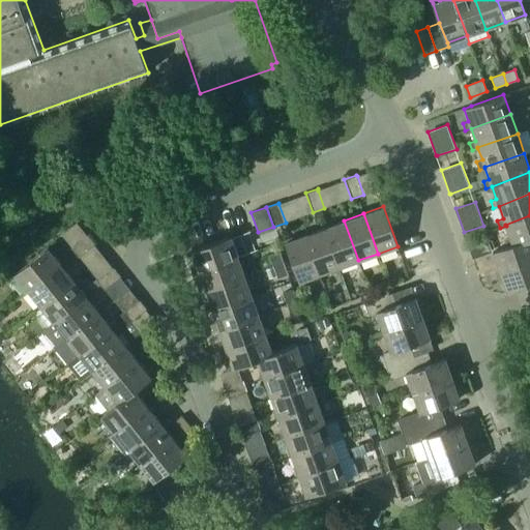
[(529,215),(505,225),(506,226),(510,238),(504,240),(506,246),(507,247),(529,238),(529,215)]
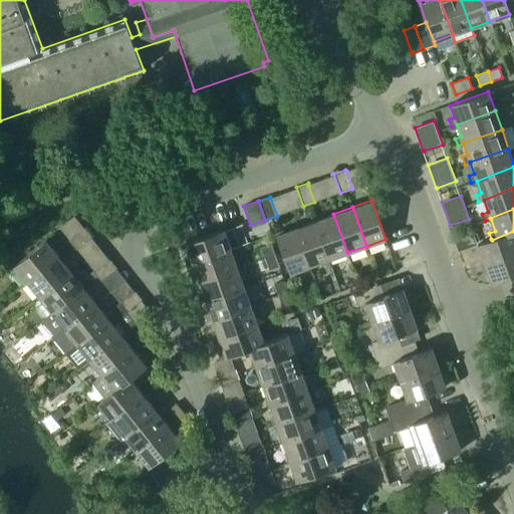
[(333,214),(314,221),(328,259),(347,252),(333,214)]
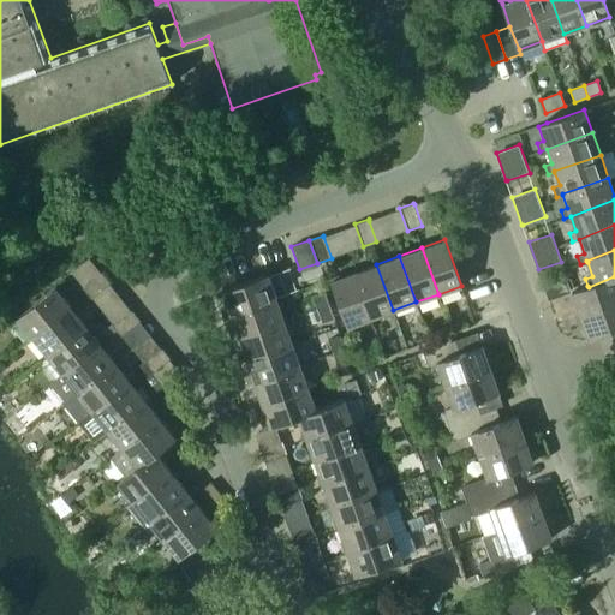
[(354,273),(370,318),(393,310),(376,264),(354,273)]
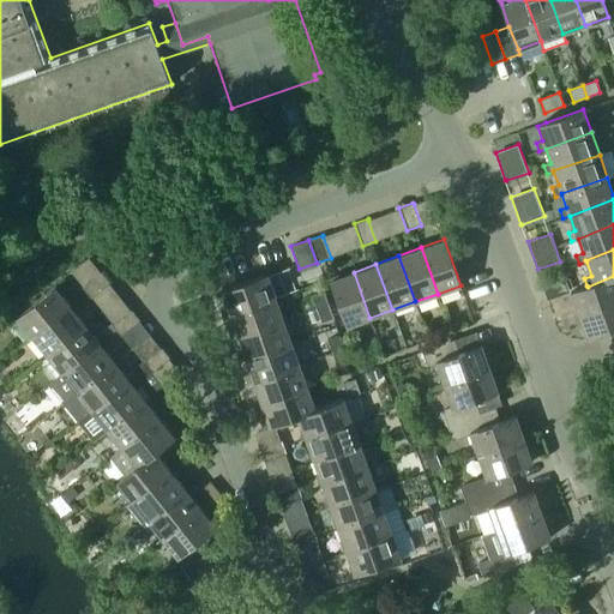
[(101,290),(110,283),(101,271),(91,278),(101,290)]
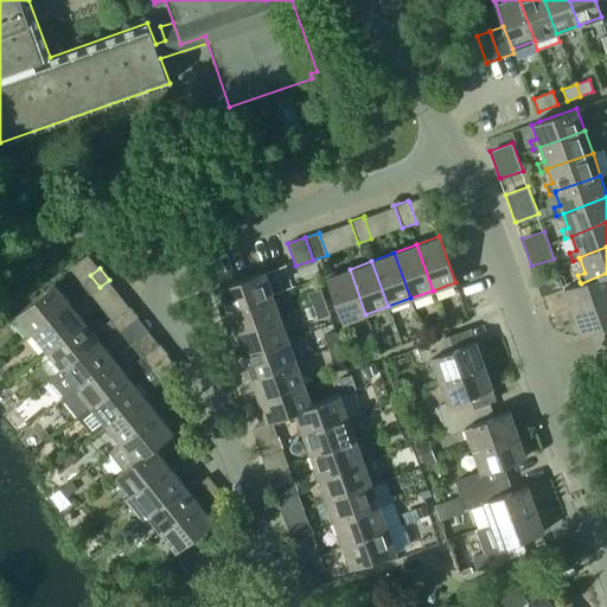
[(365,314),(350,269),(327,276),(344,323),(365,314)]
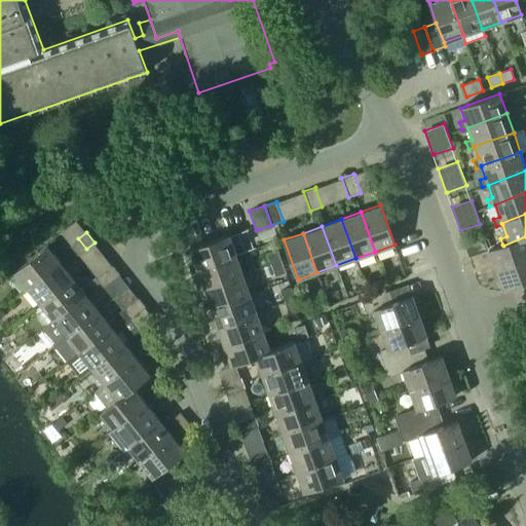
[(190,271),(196,268),(235,255),(228,234),(189,249),(194,261),(188,264),(190,271)]
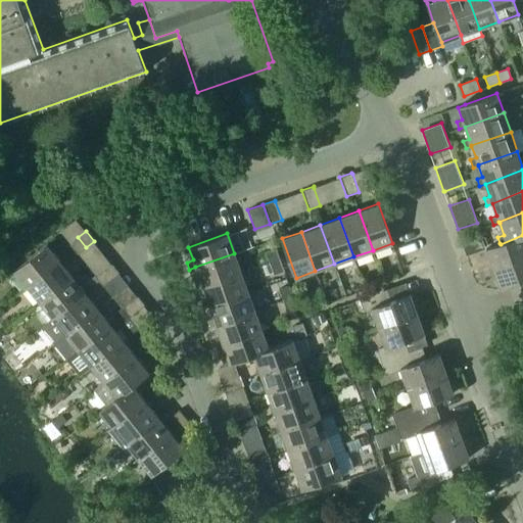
[(486,248),(493,268),(522,256),(522,235),(501,244),(500,243),(486,248)]
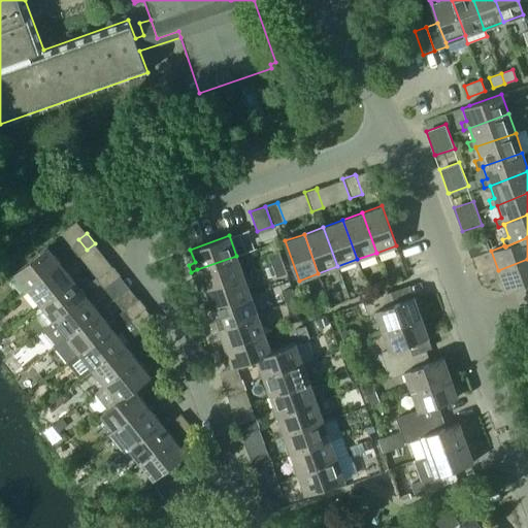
[(471,258),(491,251),(486,238),(467,245),(471,258)]
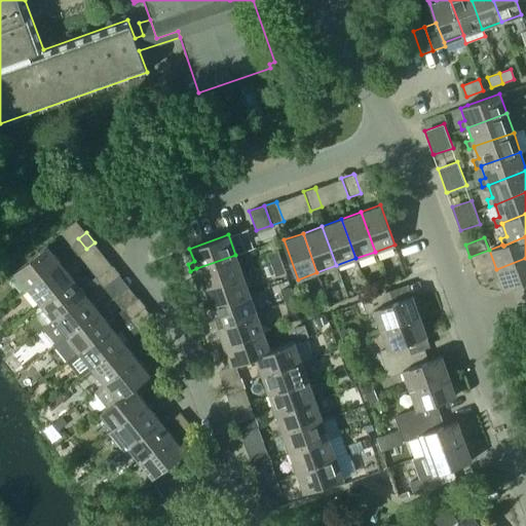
[(86,249),(78,238),(70,246),(78,255),(86,249)]
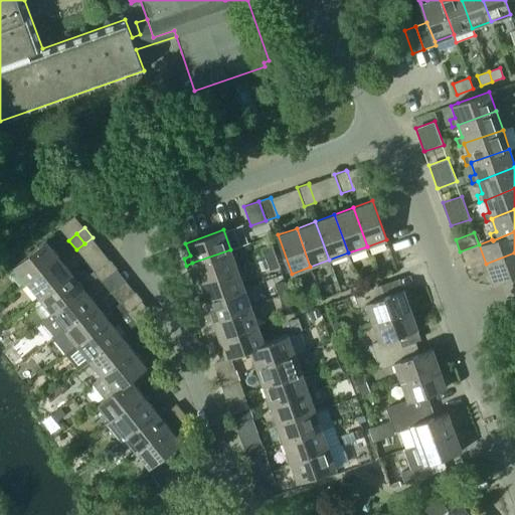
[(14,266),(27,283),(59,256),(46,240),(14,266)]
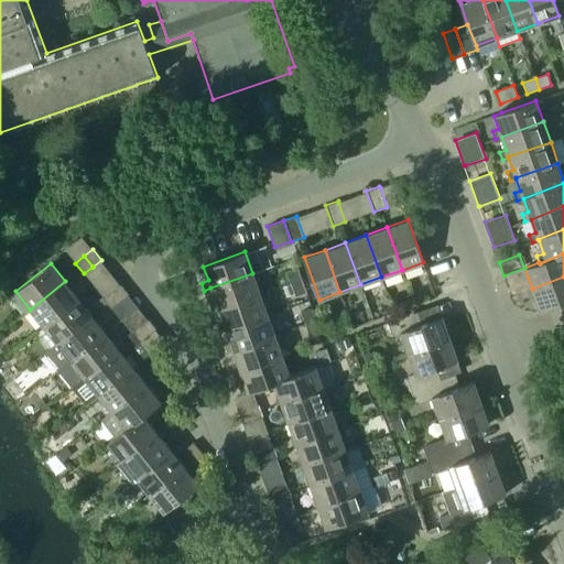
[(294,295),(305,292),(296,267),(286,270),(291,283),(294,294),(294,295)]
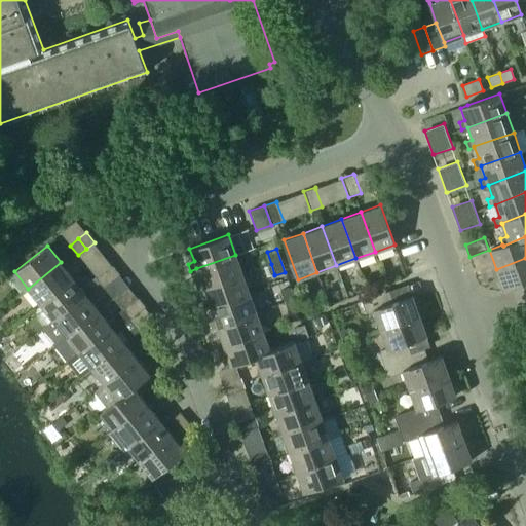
[(197,291),(203,288),(242,273),(235,255),(196,268),(200,280),(194,283),(197,291)]
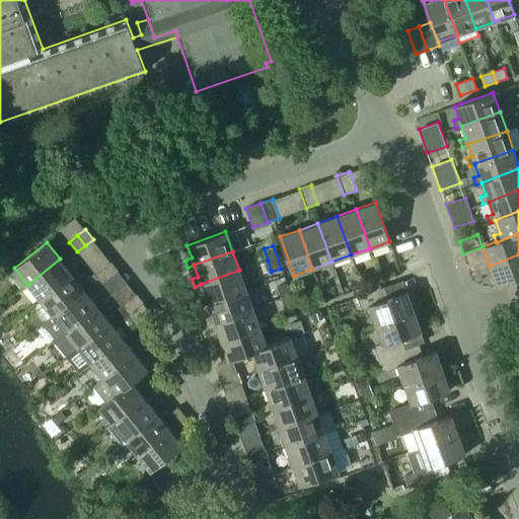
[(518,277),(518,254),(490,266),(497,285),(518,277)]
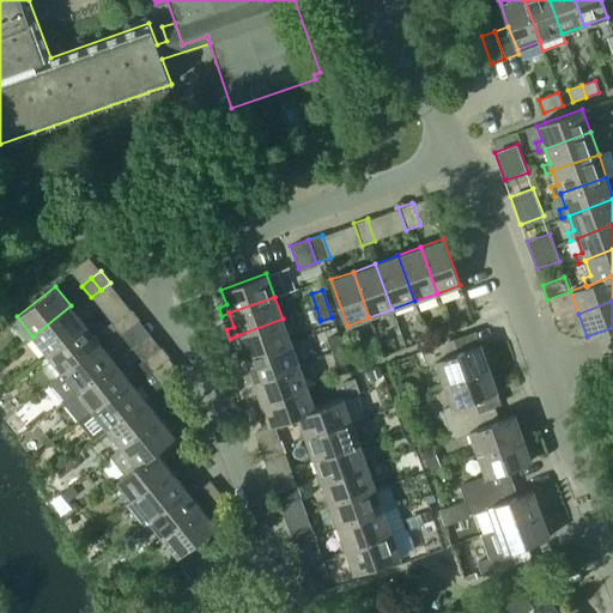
[(32,337),(47,354),(85,323),(71,305),(32,337)]
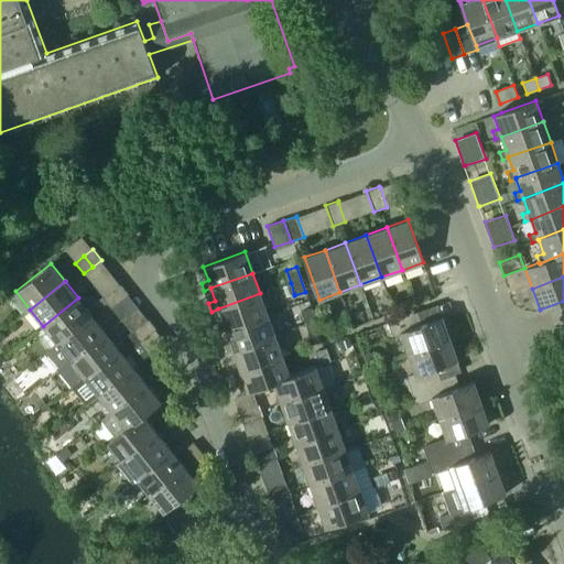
[(120,302),(129,294),(120,283),(111,291),(120,302)]
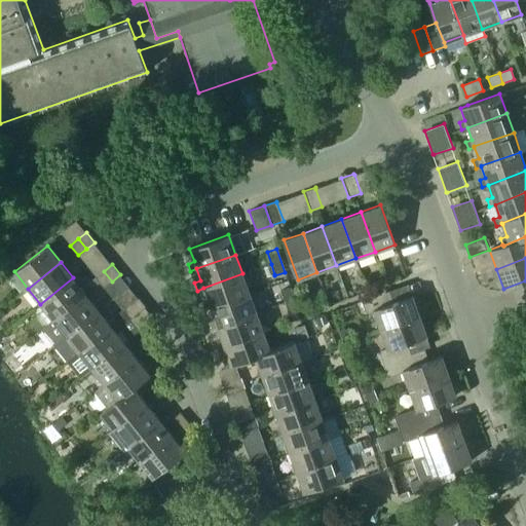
[(267,276),(274,274),(271,264),(264,267),(267,276)]
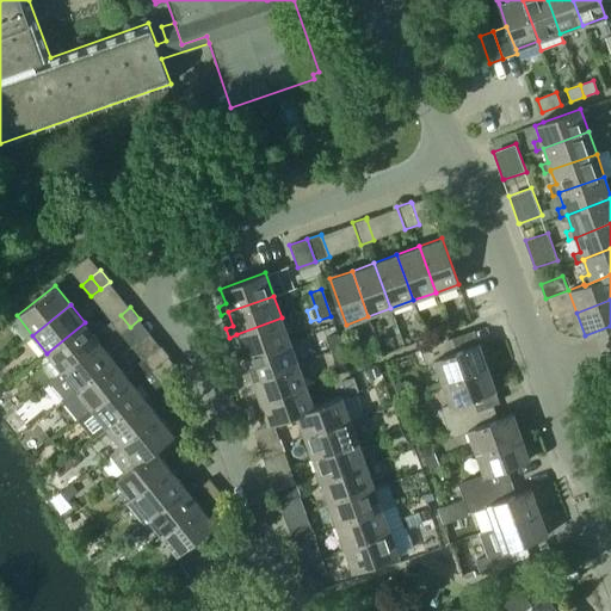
[(130,327),(121,315),(111,322),(121,334),(130,327)]
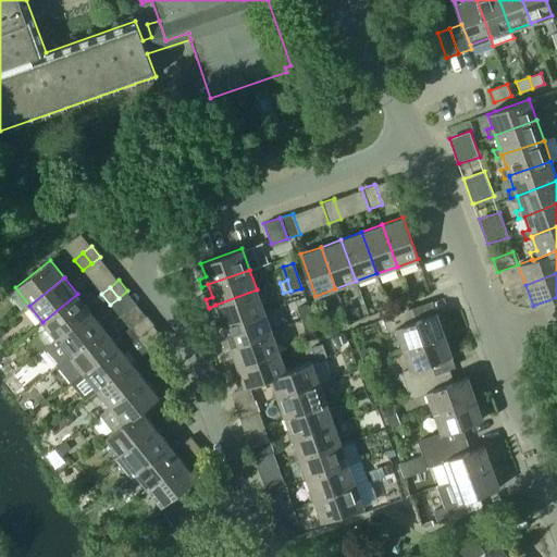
[(264,310),(257,289),(215,305),(220,318),(213,320),(217,327),(223,325),(264,310)]
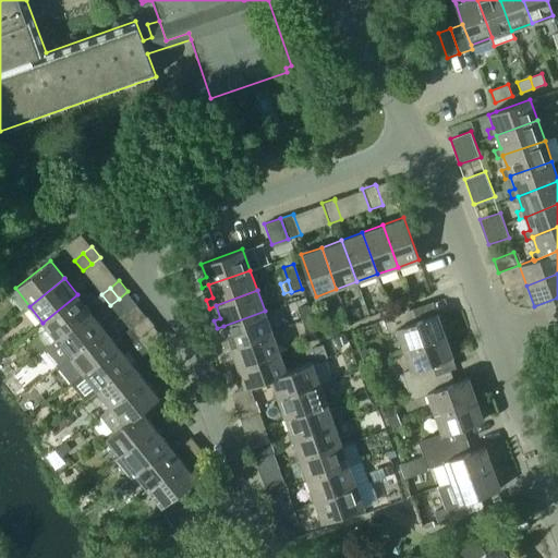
[(43,323),(56,339),(91,312),(77,294),(43,323)]
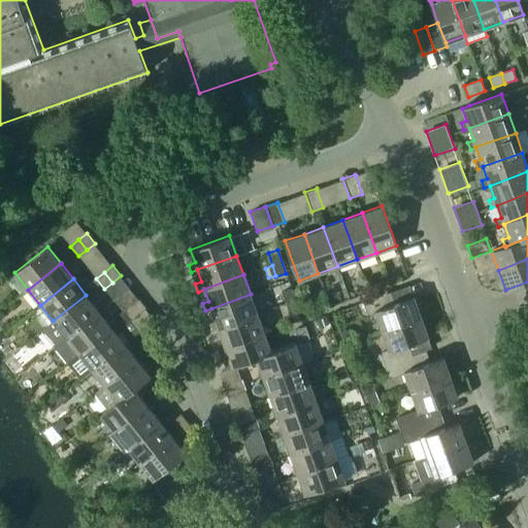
[(290,316),(300,311),(292,288),(282,292),(290,316)]
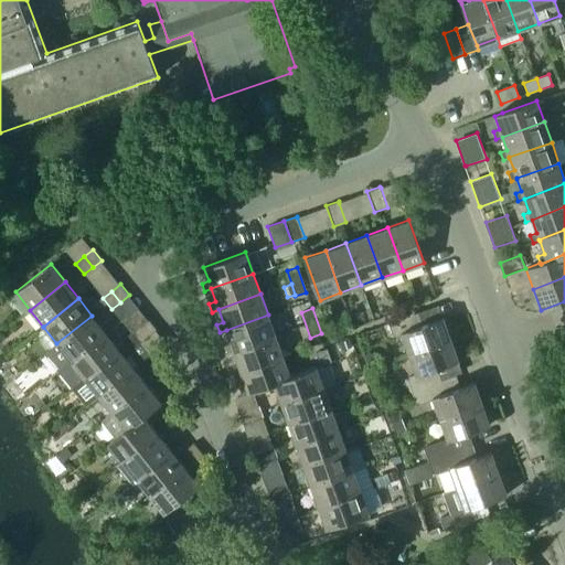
[(401,332),(408,353),(450,339),(443,317),(422,324),(417,312),(388,322),(393,336),(401,332)]
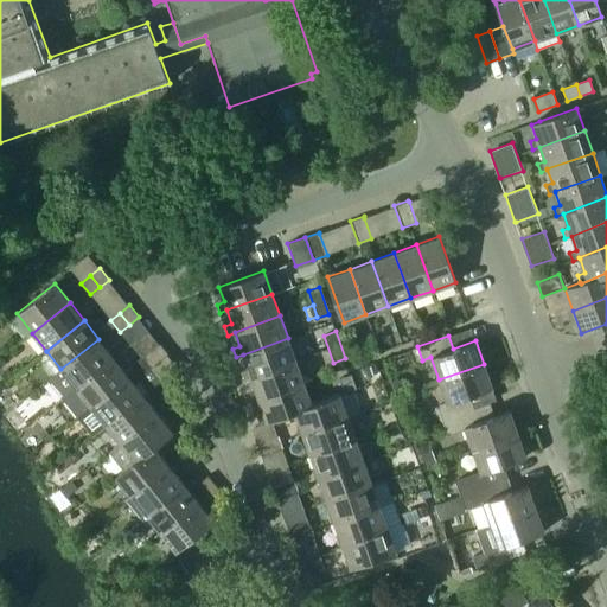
[(244,379),(250,376),(295,360),(288,338),(243,355),(248,369),(241,371),(244,379)]
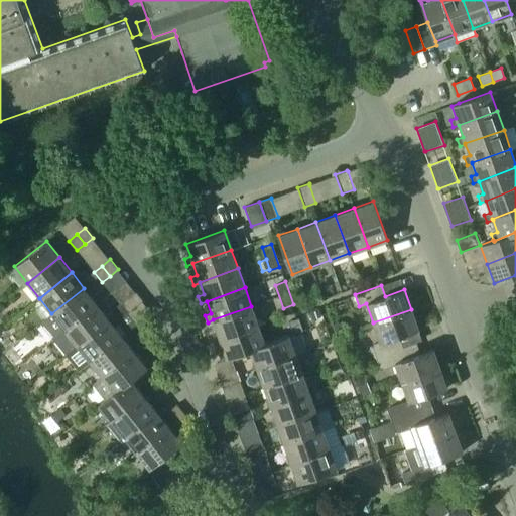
[(51,313),(65,330),(97,303),(84,288),(51,313)]
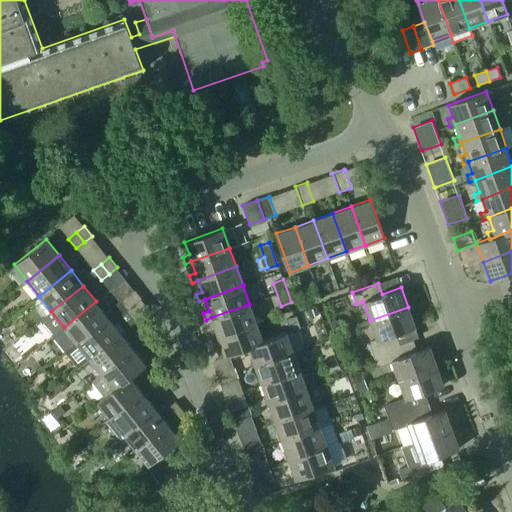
[(134,305),(142,298),(134,289),(126,295),(134,305)]
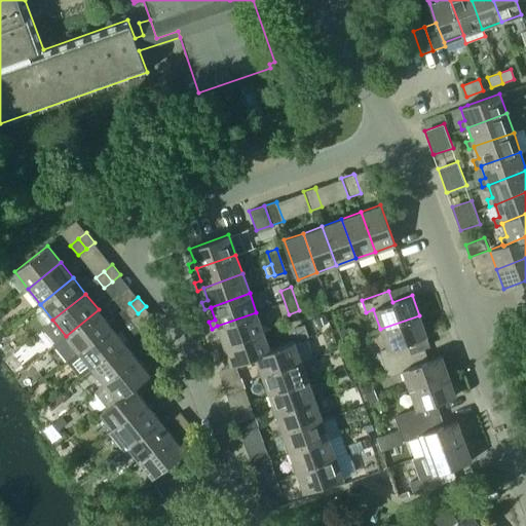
[(138,313),(129,303),(121,310),(129,320),(138,313)]
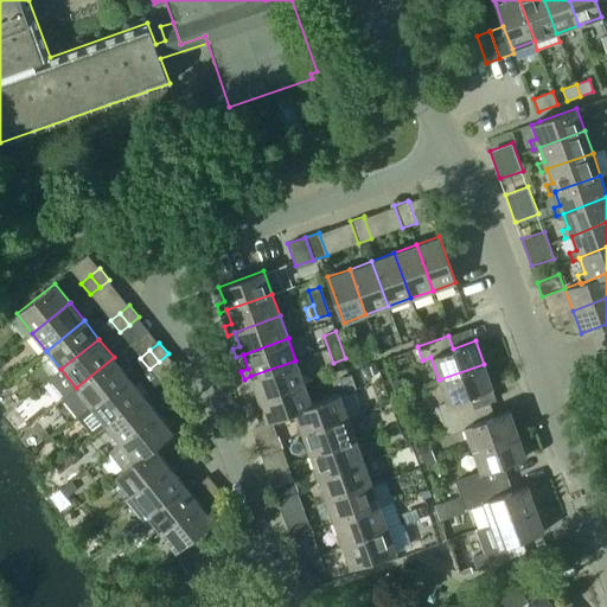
[(64,397),(80,415),(128,376),(114,357),(64,397)]
